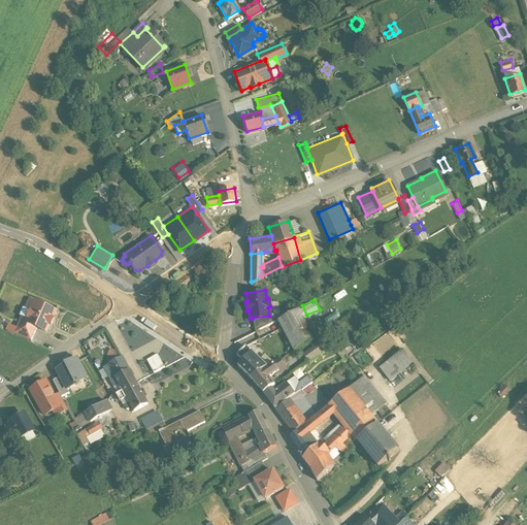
[(53,309),(36,301),(33,309),(30,308),(26,318),(25,321),(35,325),(43,329),(46,322),(48,322),(51,317),(50,317),(53,309)]
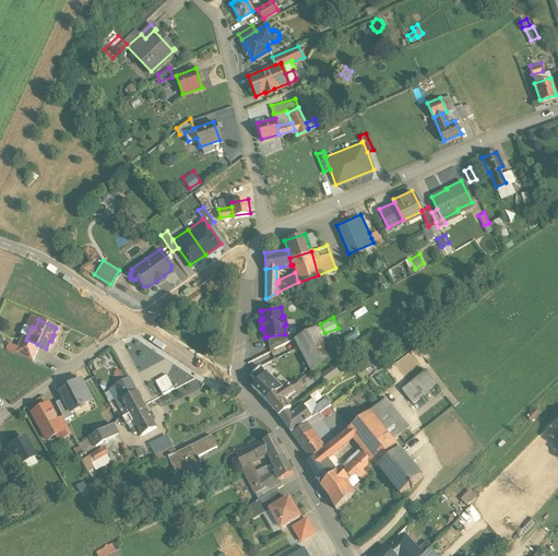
[(315,326),(309,330),(294,336),(310,368),(331,356),(315,326)]
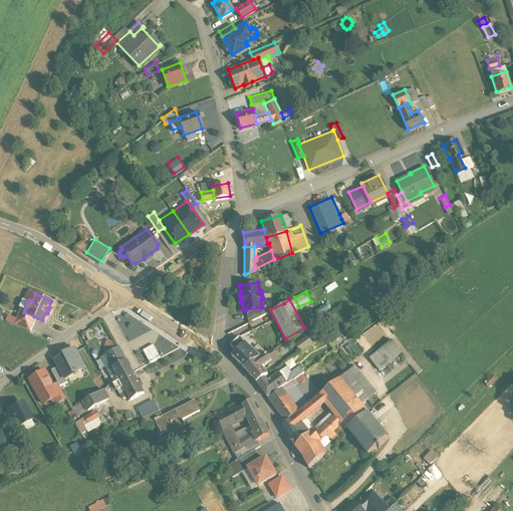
[(34,316),(24,312),(25,309),(19,307),(12,322),(28,329),(34,316)]
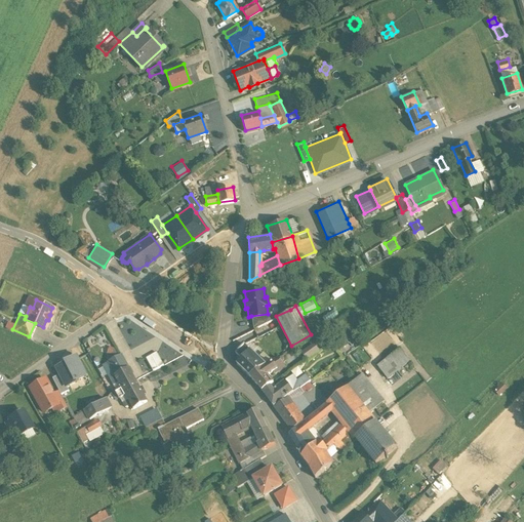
[(268,314),(251,316),(252,325),(253,327),(270,319),(268,314)]
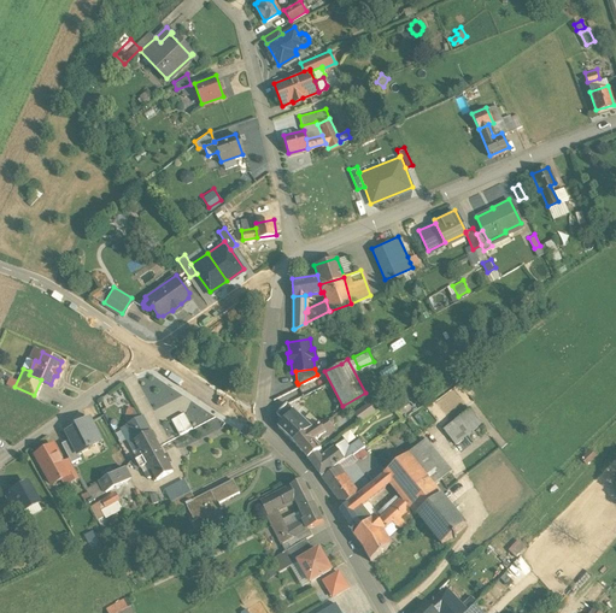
[(286,401),(276,412),(283,418),(293,408),(286,401)]
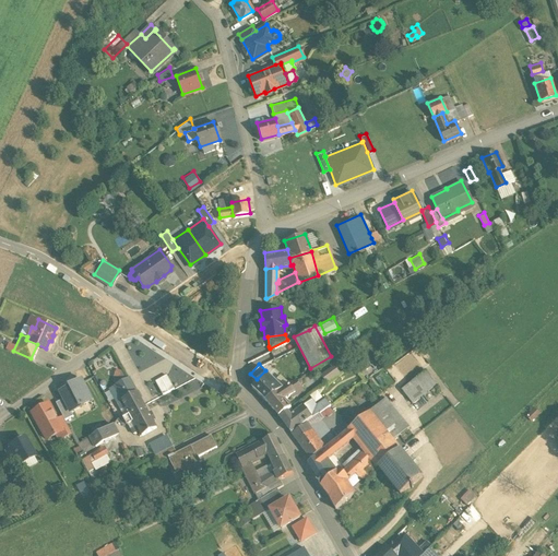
[(333,365),(321,374),(325,380),(339,371),(335,366),(333,365)]
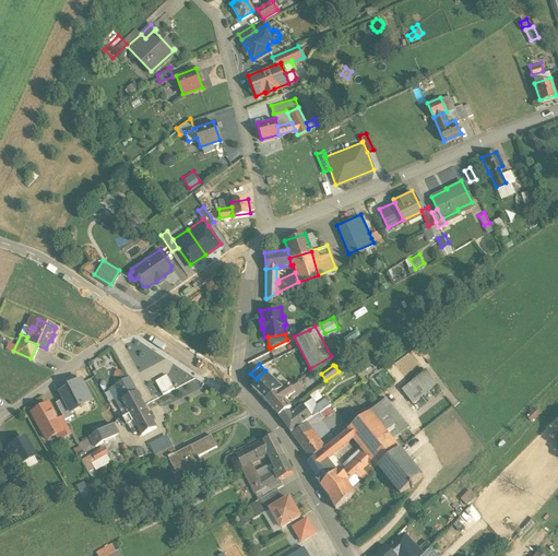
[(434,383),(423,369),(401,387),(412,400),(434,383)]
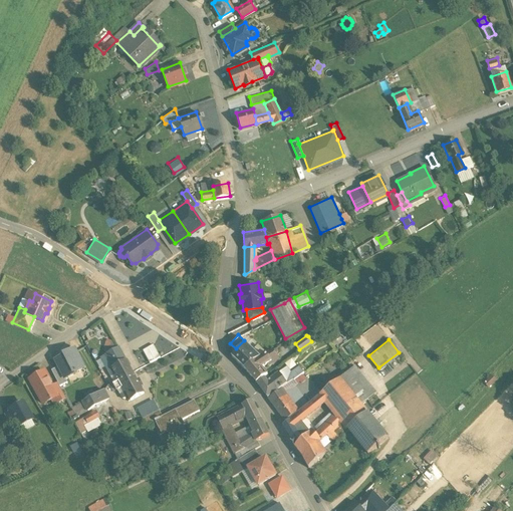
[(259,355),(244,340),(236,348),(231,353),(243,365),(251,360),(259,355)]
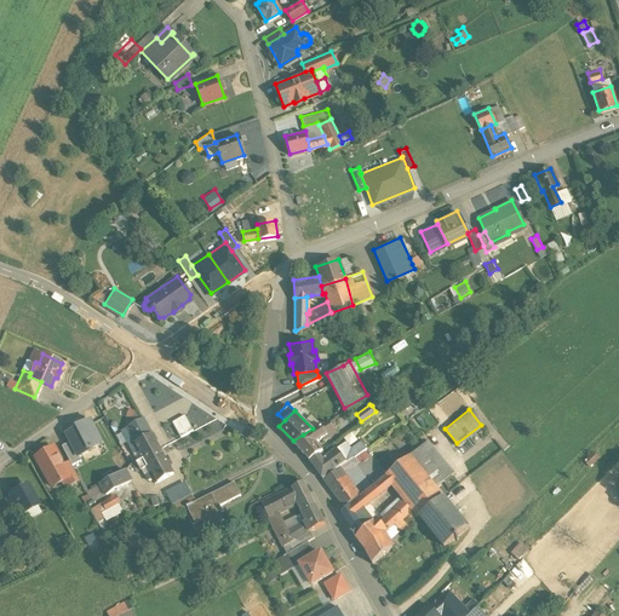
[(172,420),(179,435),(191,427),(184,413),(172,420)]
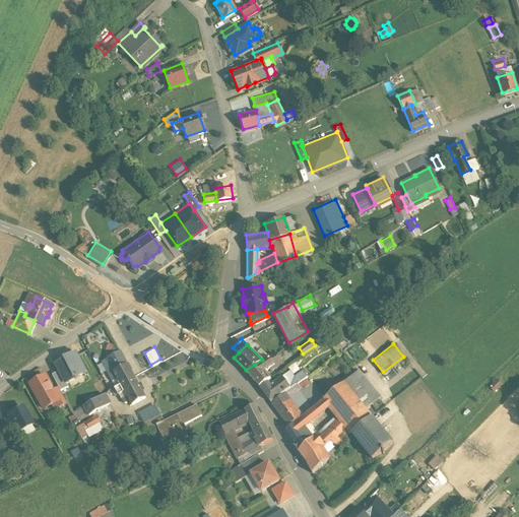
[(119,348),(106,357),(109,363),(122,356),(119,348)]
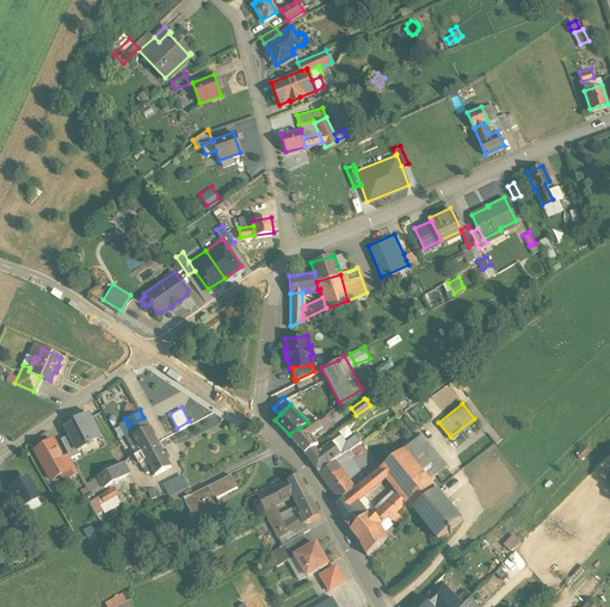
[(99,434),(87,412),(75,419),(75,420),(65,426),(68,433),(76,447),(88,441),(87,440),(99,434)]
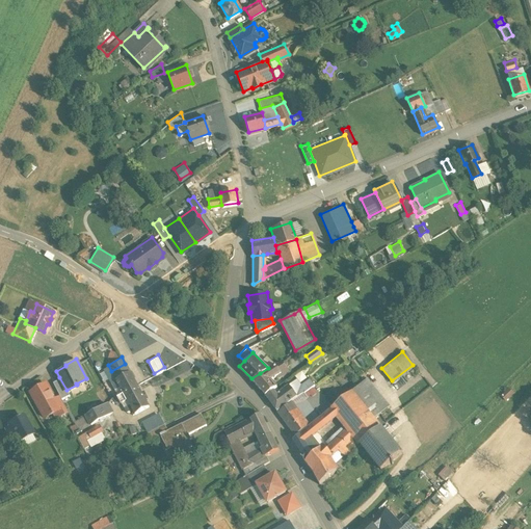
[(281,361),(274,365),(280,372),(285,369),(281,361)]
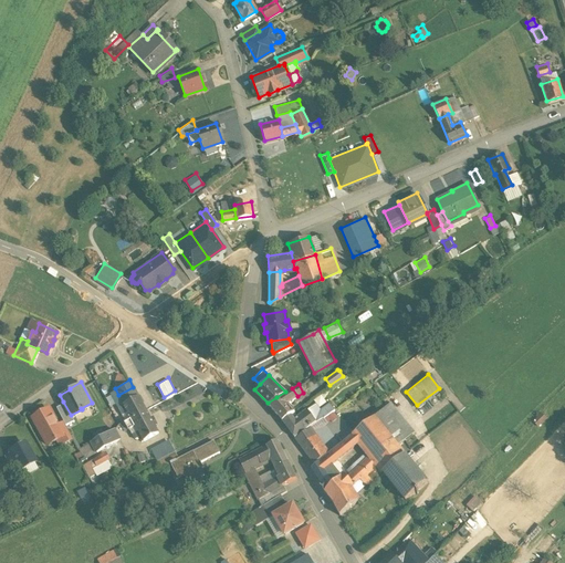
[(145,407),(133,387),(118,395),(123,403),(126,409),(129,416),(145,407)]
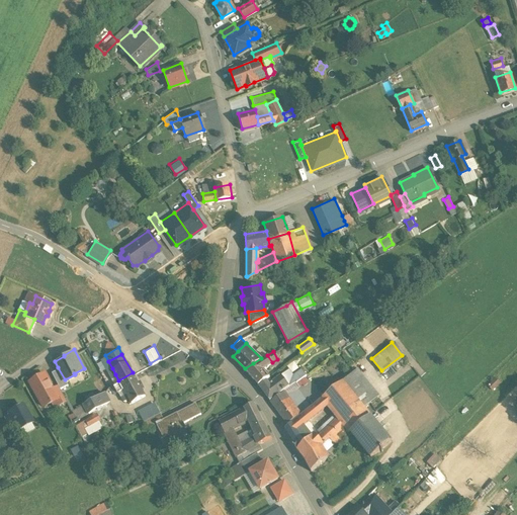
[(261,358),(253,363),(245,368),(252,375),(259,371),(262,369),(272,362),(267,355),(262,357),(261,358)]
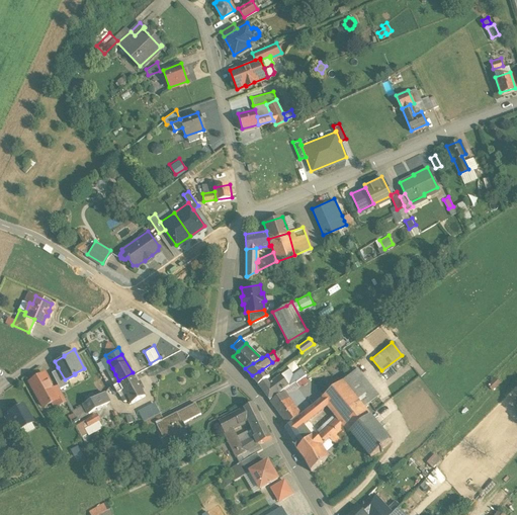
[(65,379),(58,367),(51,371),(58,383),(59,387),(67,382),(65,379)]
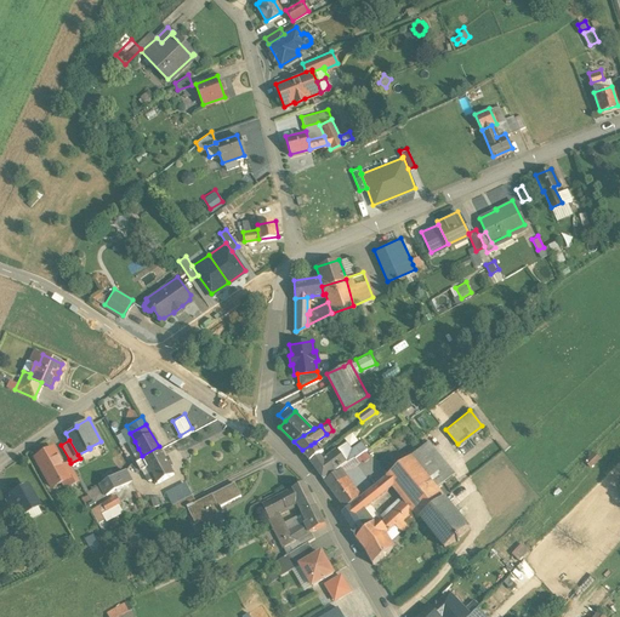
[(345,440),(336,447),(346,461),(352,457),(353,456),(354,456),(365,449),(367,447),(362,440),(351,449),(345,440)]
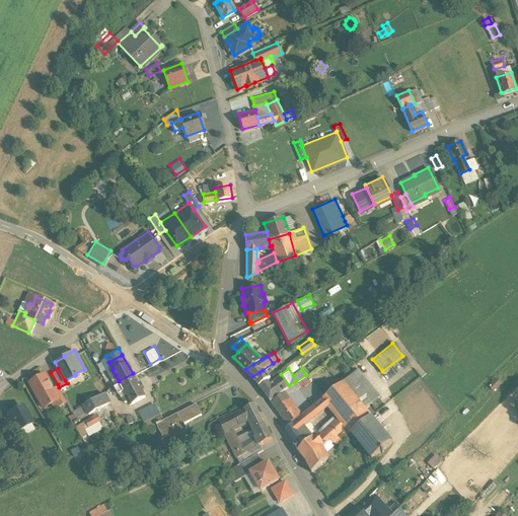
[(358,399),(363,406),(377,394),(357,368),(342,380),(358,399)]
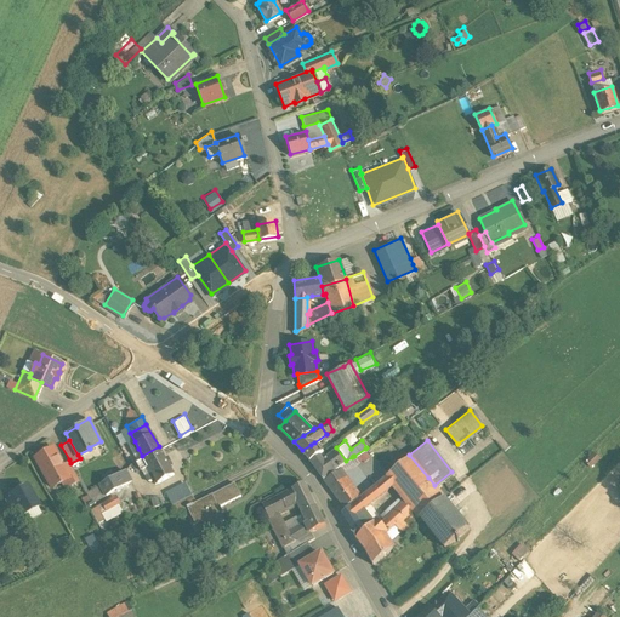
[(135,441),(129,445),(132,452),(138,449),(135,441)]
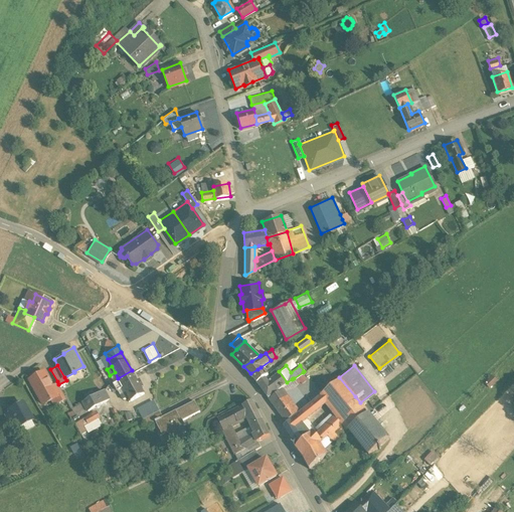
[(258,369),(250,373),(255,381),(264,376),(264,375),(263,375),(261,372),(258,369)]
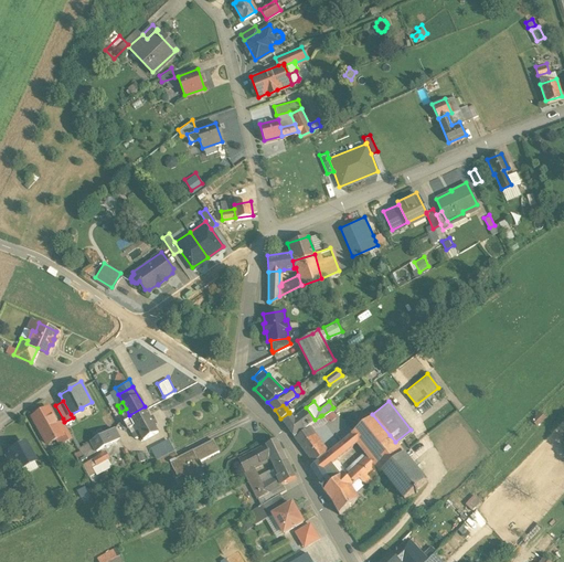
[(56,422),(48,406),(32,415),(46,442),(61,434),(63,433),(56,422)]
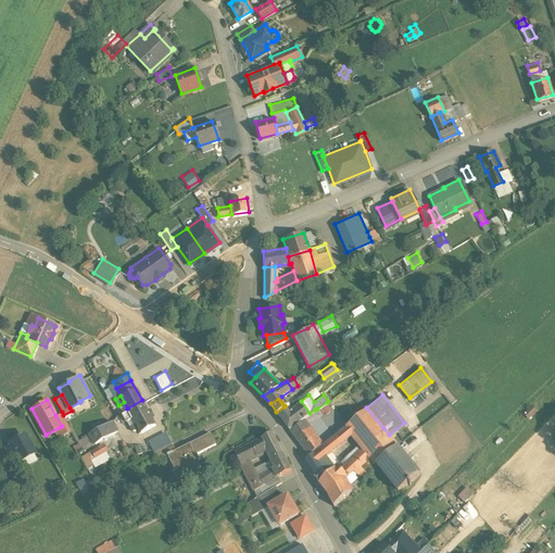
[(128,410),(122,413),(125,419),(131,416),(135,422),(137,426),(140,430),(154,423),(142,400),(127,409),(128,410)]
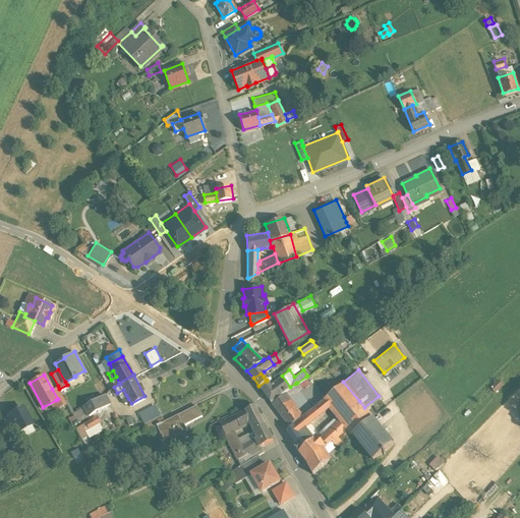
[(270,385),(263,390),(271,401),(290,387),(282,376),(270,385)]
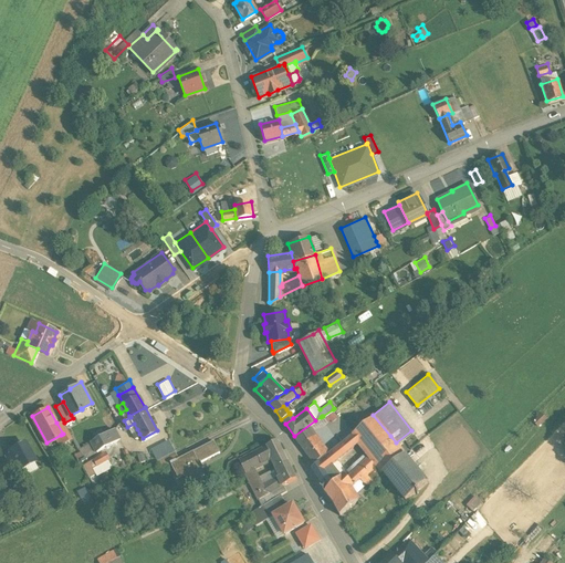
[(290,414),(281,419),(285,424),(293,418),(290,414)]
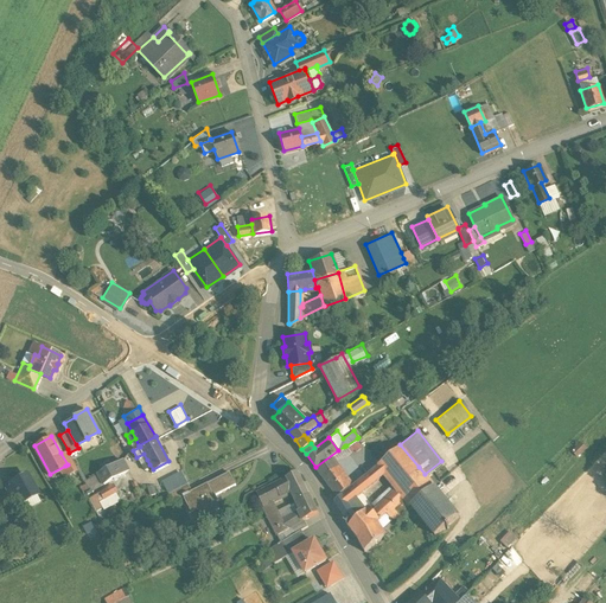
[(400,444),(377,463),(383,472),(396,487),(419,467),(400,444)]
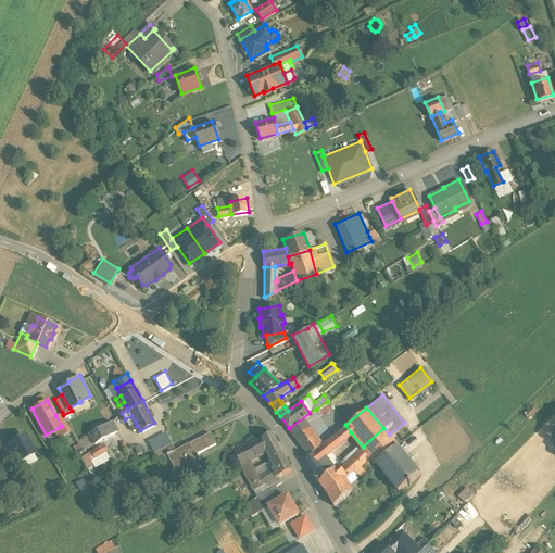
[(63,415),(62,412),(55,415),(62,426),(60,427),(63,434),(71,429),(63,415)]
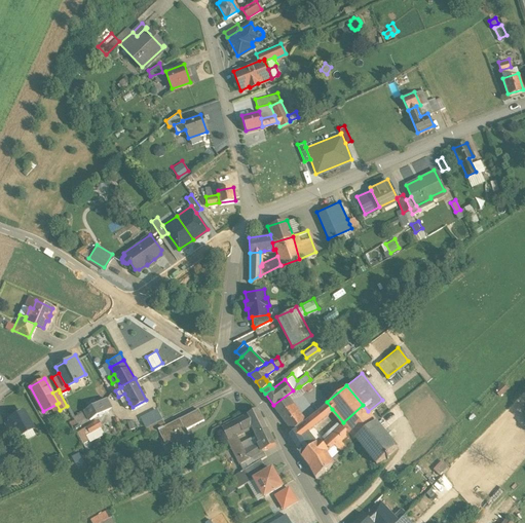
[(106,397),(84,409),(88,418),(110,406),(106,397)]
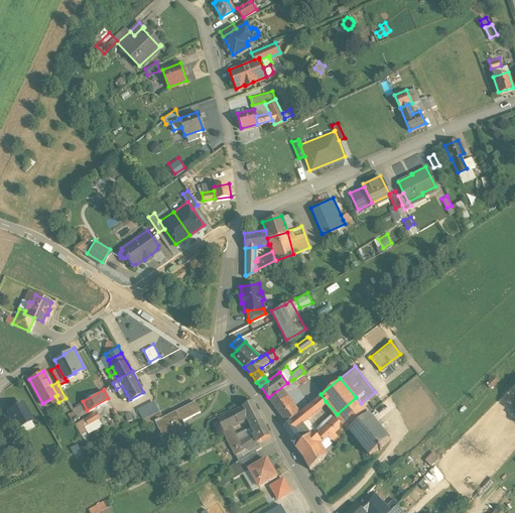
[(297,411),(280,389),(268,398),(285,420),(297,411)]
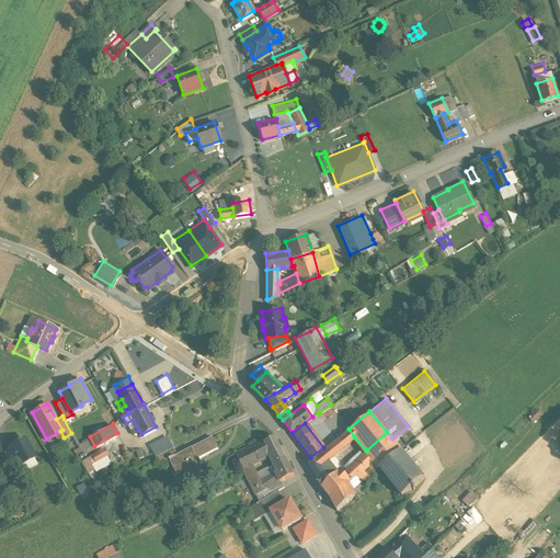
[(349,429),(315,456),(320,464),(354,436),(349,429)]
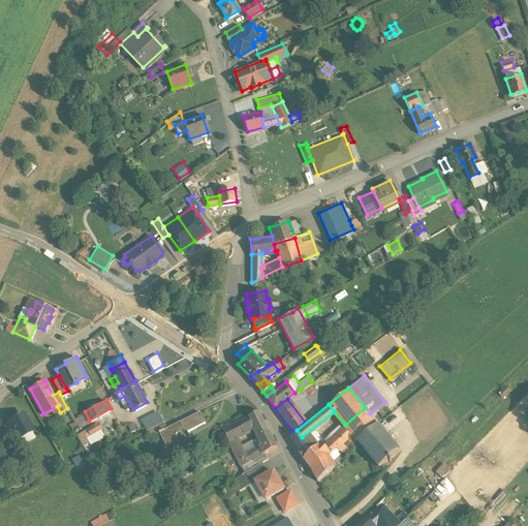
[(365,407),(345,425),(356,439),(377,423),(370,413),(365,407)]
